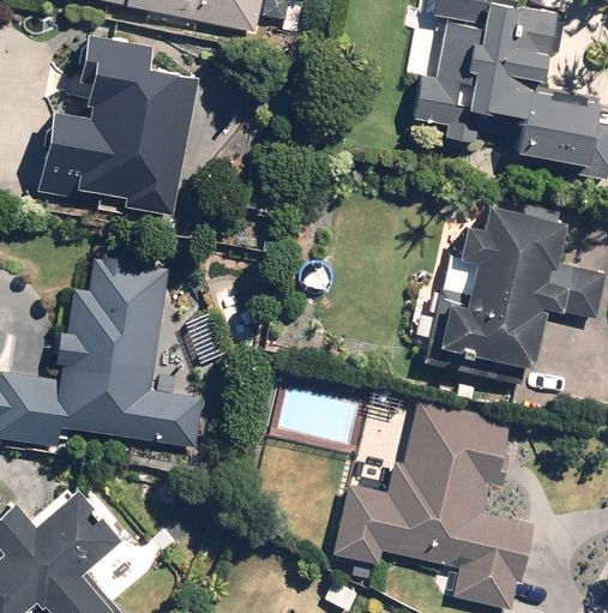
[(97,0),(257,31),(263,0),(97,0)]
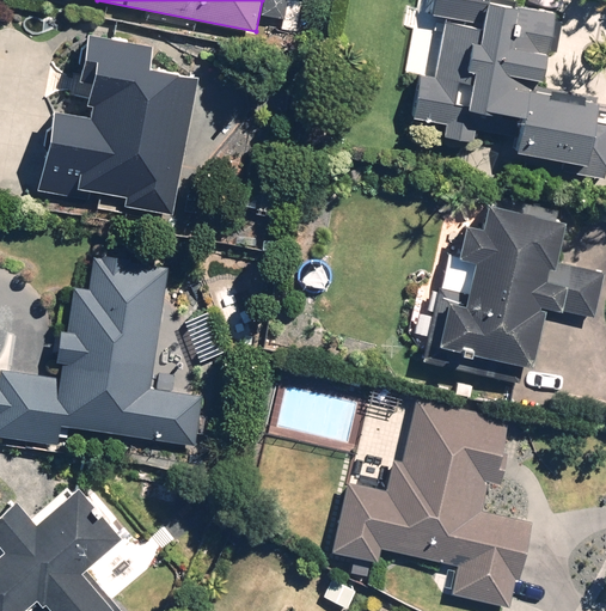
[(265,0),(263,14),(287,19),(291,0),(265,0)]
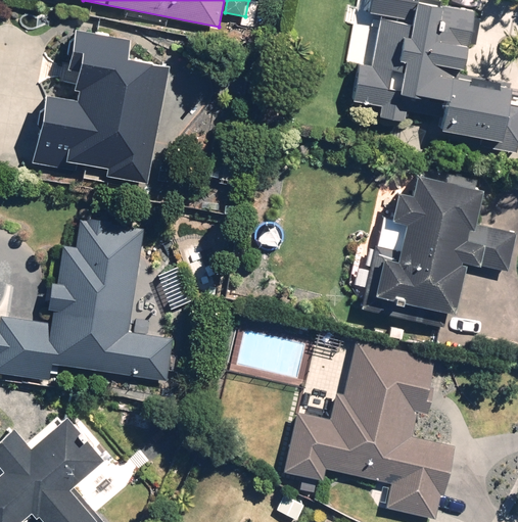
[(433,135),(499,143),(506,81),(469,77),(476,9),(419,2),(419,0),(371,0),(369,13),(376,14),(370,64),(352,62),(348,101),(379,105),(377,117),(405,121),(406,112),(435,115),(433,135)]
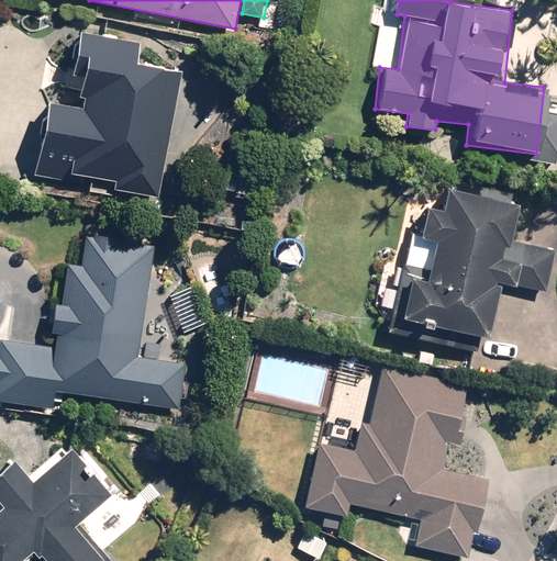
[(45,102),(32,172),(70,180),(71,175),(113,182),(112,191),(158,200),(181,70),(136,63),(140,42),(78,31),(70,75),(80,77),(75,108),(45,102)]
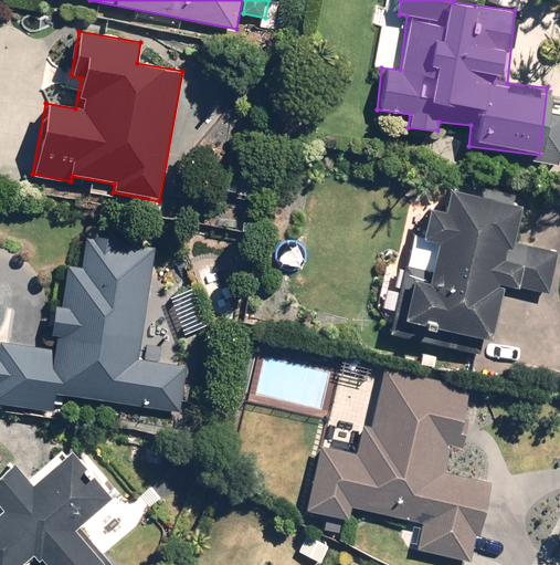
[(444,188),(440,210),(424,207),(419,239),(432,241),(426,269),(404,265),(391,337),(483,354),(495,289),(552,299),(559,261),(559,248),(514,239),(520,202),(444,188)]
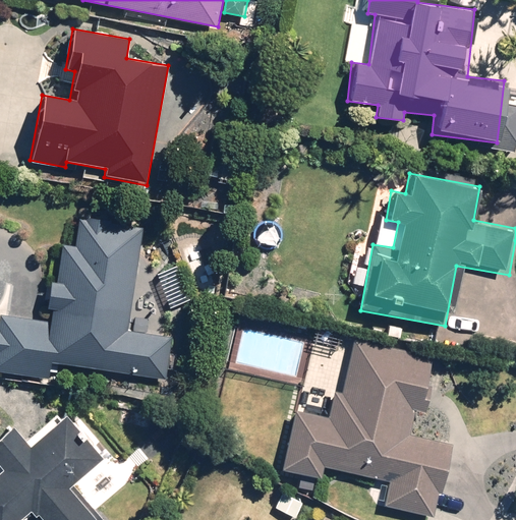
[(0,312),(0,369),(50,377),(49,362),(166,379),(171,338),(130,332),(146,228),(109,223),(109,220),(80,216),(75,247),(61,245),(56,281),(47,280),(44,304),(50,305),(48,320),(0,312)]
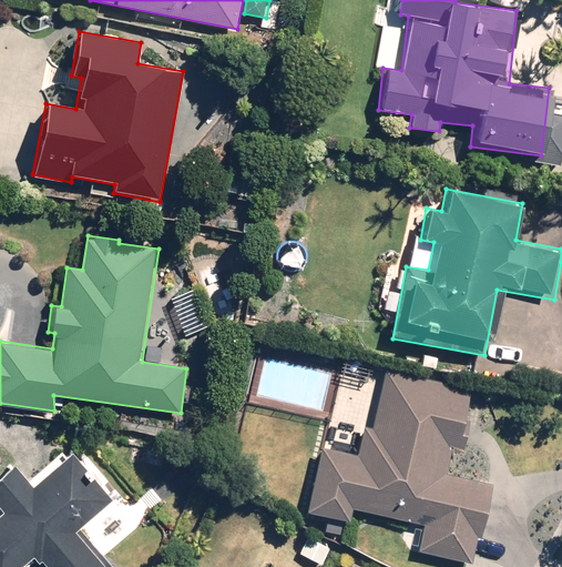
[(474,390),(387,370),(374,431),(364,428),(357,457),(323,449),(309,510),(348,520),(351,508),(422,525),(417,552),(471,564),(478,538),(481,539),(494,486),(447,475),(453,451),(460,452),(474,390)]
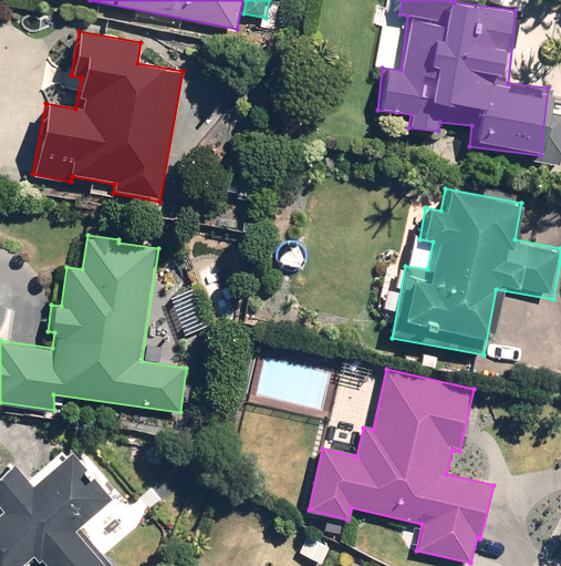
[(0,565),(17,565),(27,559),(38,562),(41,565),(99,565),(70,528),(105,500),(65,448),(23,481),(12,466),(0,475),(0,565)]
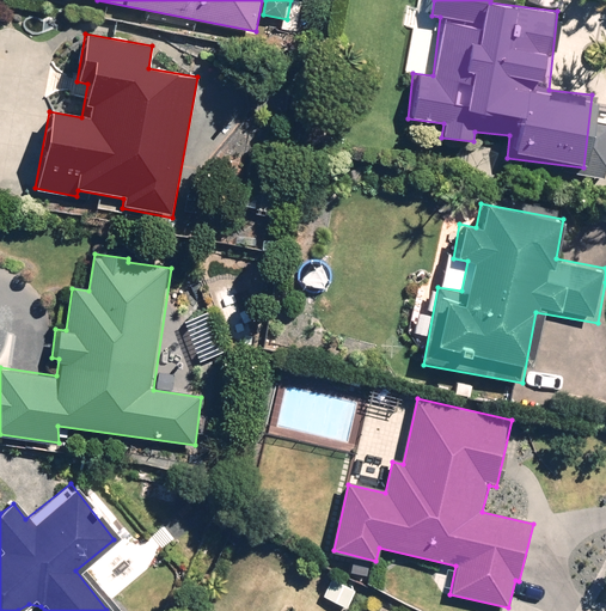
All buildings are outlined.
